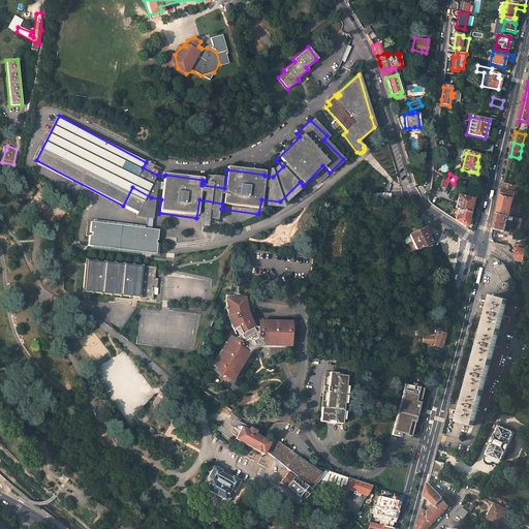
[(443,179),(441,186),(446,189),(449,182),(443,179)]
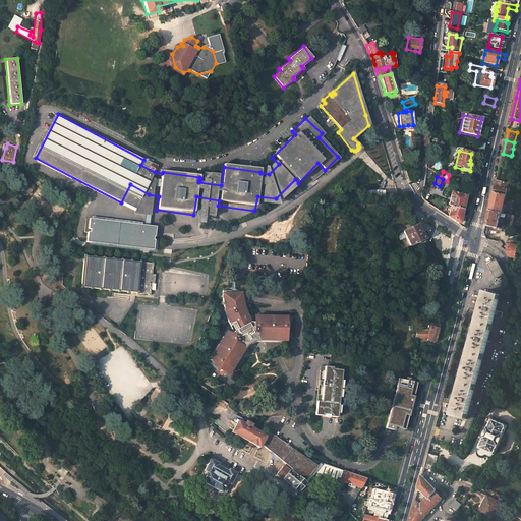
[(35,185),(23,177),(17,184),(29,193),(35,185)]
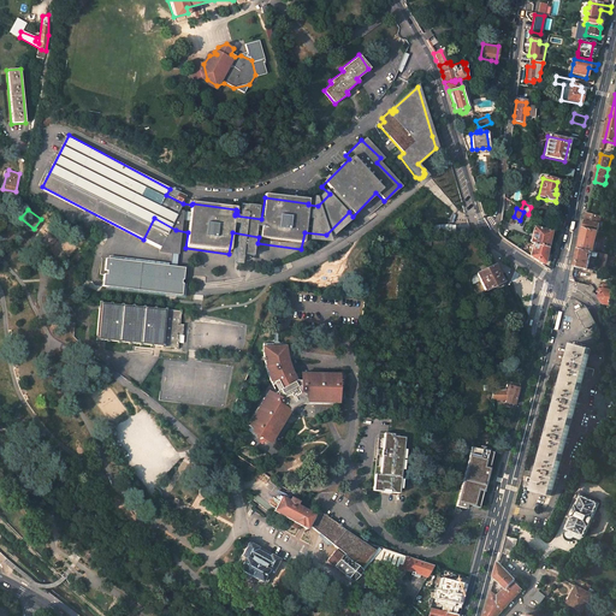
[(602,217),(587,213),(585,223),(584,230),(597,232),(598,232),(602,217)]
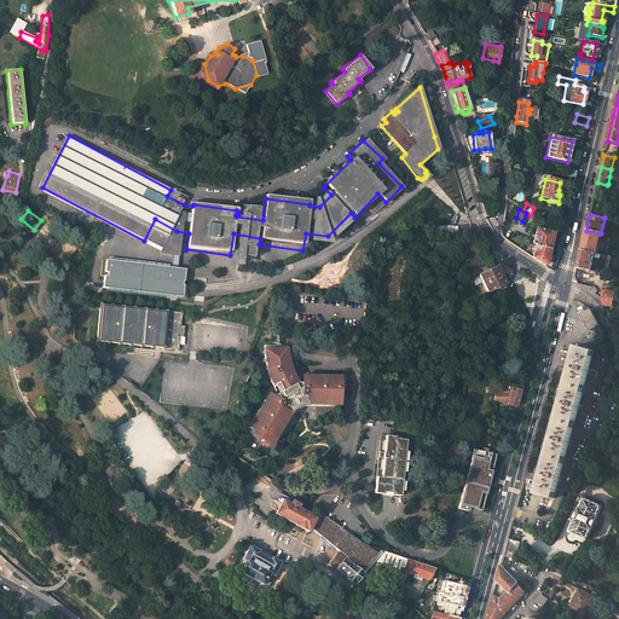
[(553,233),(537,230),(533,242),(536,243),(532,259),(544,266),(545,265),(553,233)]
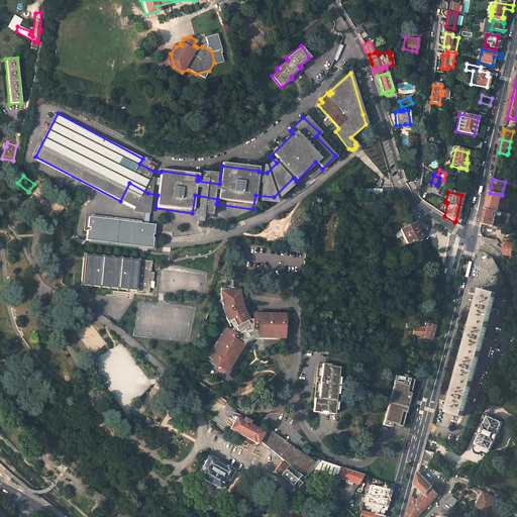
[(489,199),(486,209),(497,212),(501,195),(490,193),(489,199)]
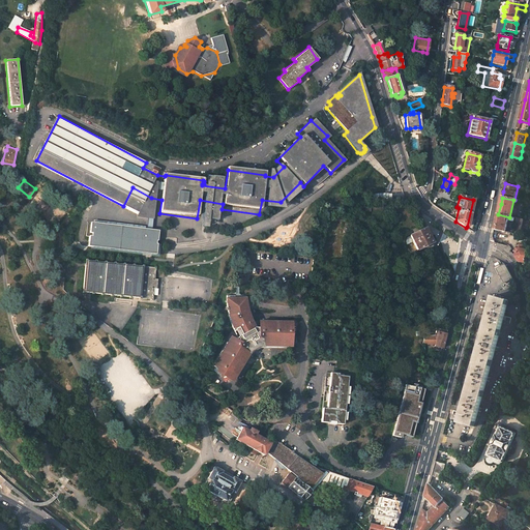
[(155,207),(135,201),(131,211),(153,217),(155,207)]
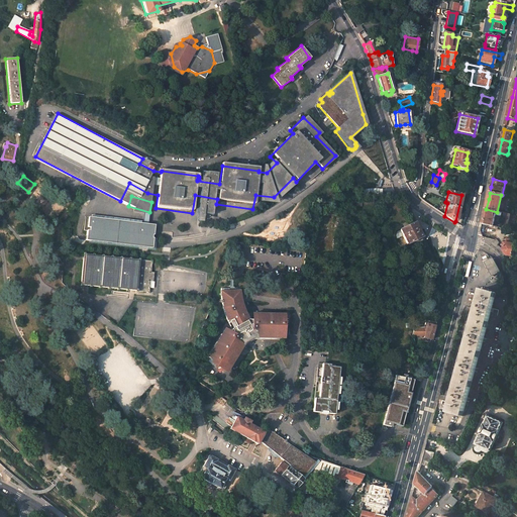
[(484,218),(483,224),(494,227),(497,212),(486,209),(485,214),(484,218)]
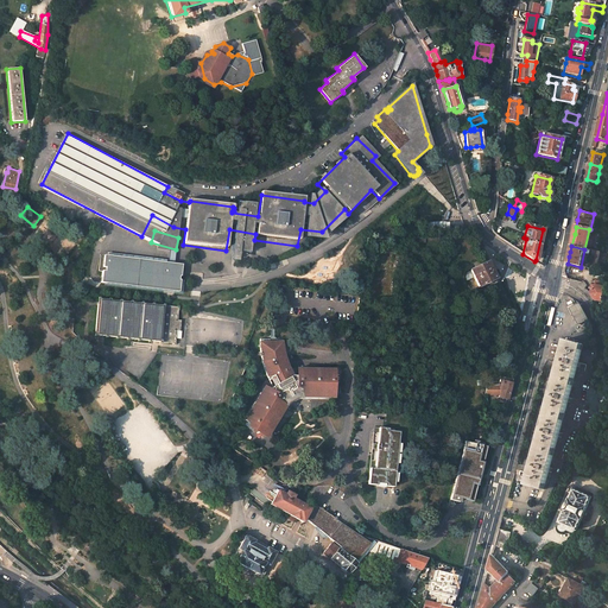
[(346,253),(337,253),(335,270),(343,271),(346,253)]
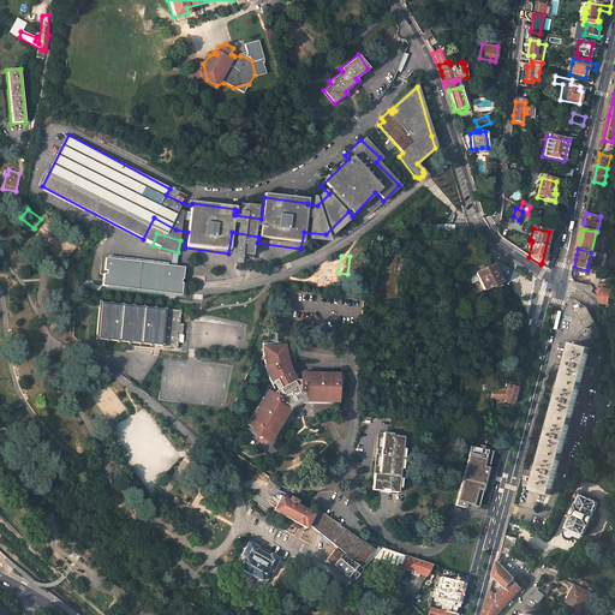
[(180,284),(181,280),(183,280),(184,268),(107,260),(103,287),(180,296),(181,284),(180,284)]
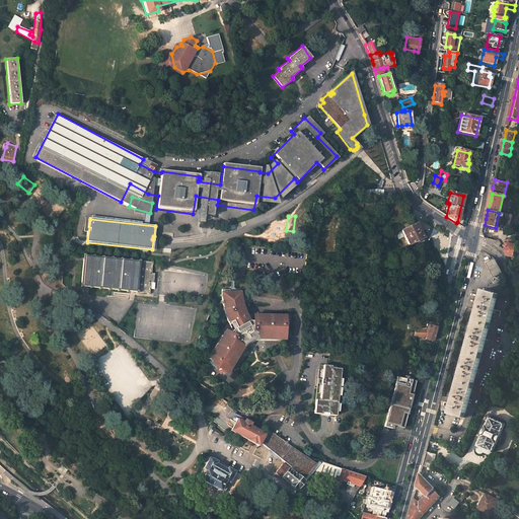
[(278,219),(265,224),(267,230),(280,225),(278,219)]
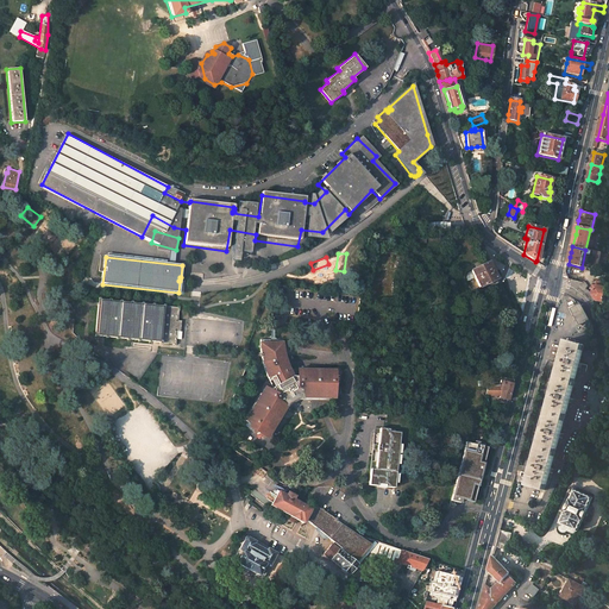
[(478,287),(496,278),(488,262),(470,270),(478,287)]
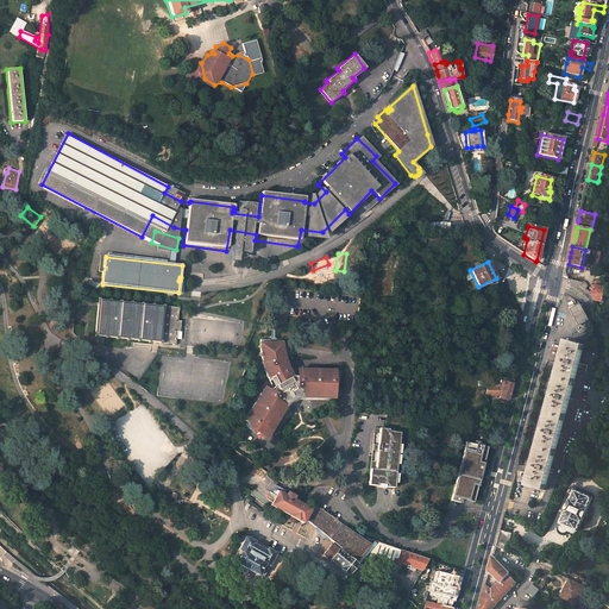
[(345,280),(301,275),(300,286),(344,292),(345,280)]
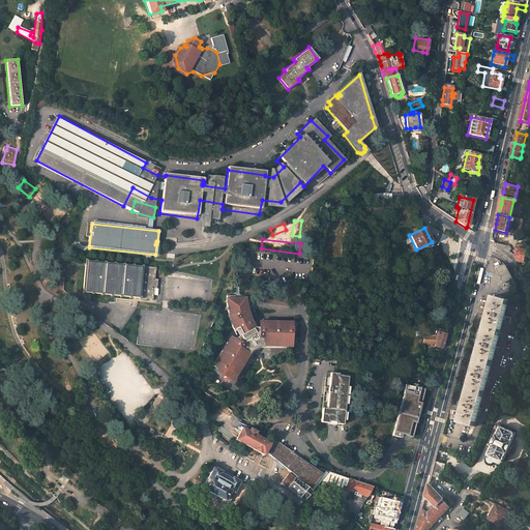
[(526,263),(527,256),(528,252),(518,249),(516,258),(517,259),(520,262),(526,263)]
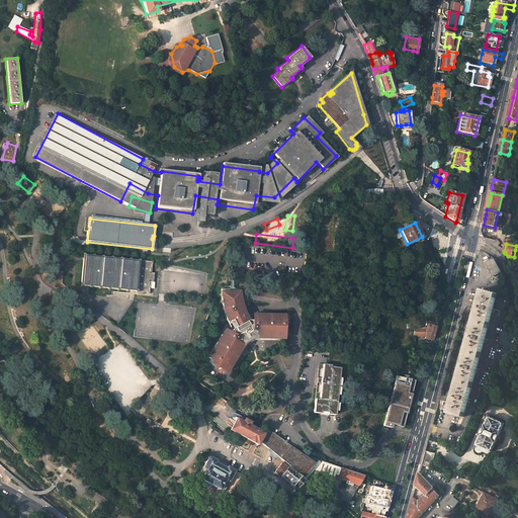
[(83,253),(80,283),(149,291),(149,286),(150,280),(153,280),(154,271),(151,271),(152,260),(83,253)]
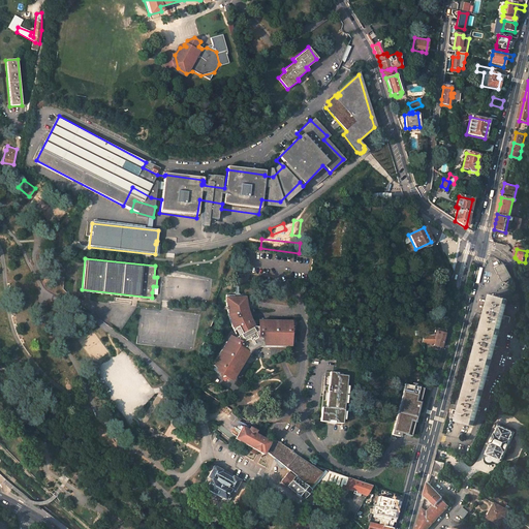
[(511,278),(504,263),(504,262),(498,267),(497,268),(496,269),(497,271),(502,283),(511,278)]
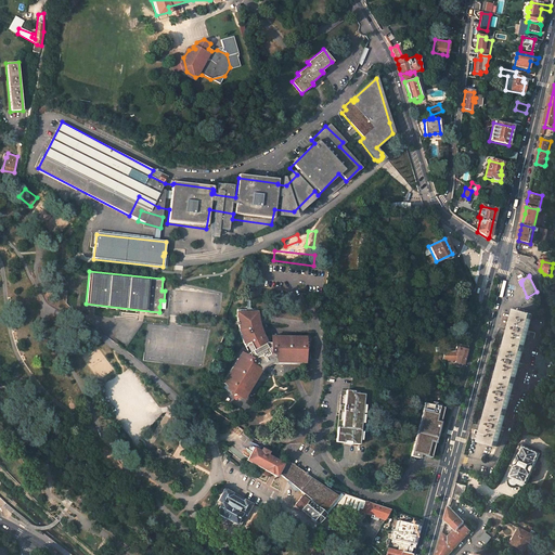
[(305,363),(306,337),(271,336),(270,343),(267,343),(262,335),(261,333),(259,325),(258,320),(258,314),(258,309),(237,309),(239,324),(240,330),(242,337),(244,344),(250,350),(246,357),(241,352),(223,383),(234,389),(231,394),(240,399),(243,395),(245,396),(260,371),(263,368),(268,365),(266,362),(269,361),(270,363),(271,363),(275,363),(305,363)]
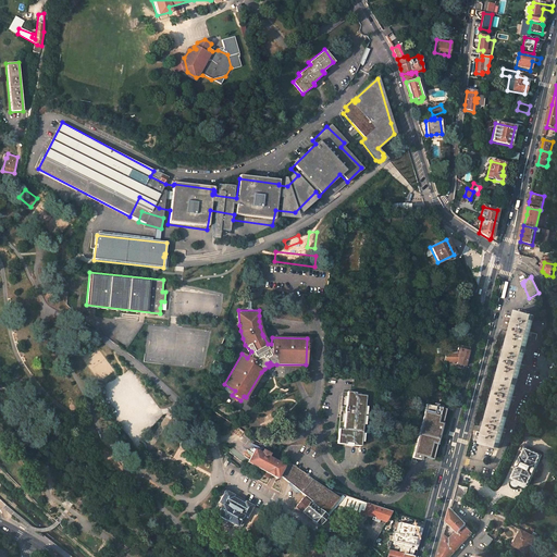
[(517,311),(481,444),(498,448),(534,316),(517,311)]
